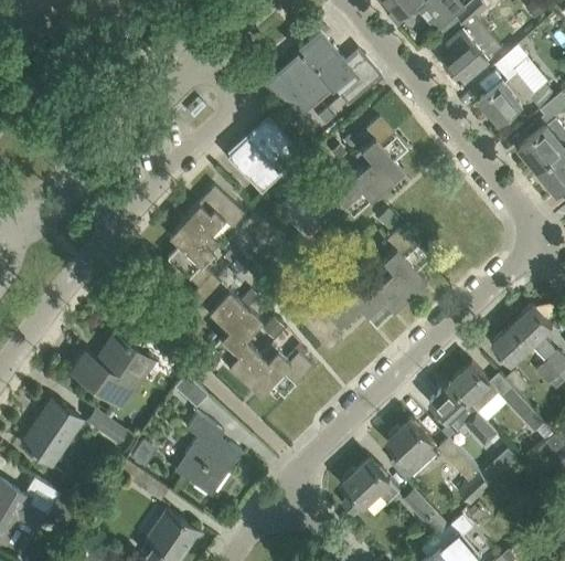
[(46,0),(75,31),(96,13),(104,22),(128,0),(46,0)]
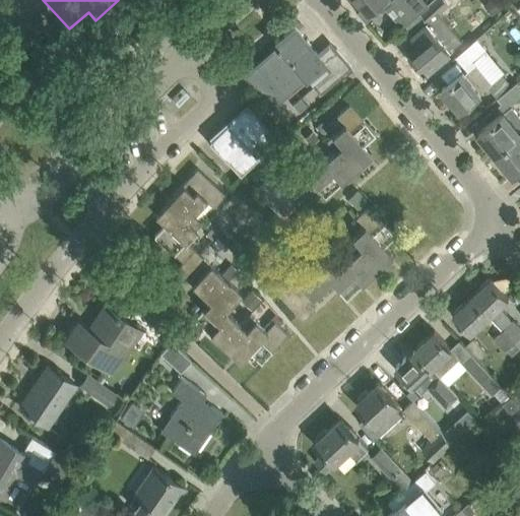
[(353,0),(363,10),(358,15),(364,21),(369,16),(377,9),(382,14),(386,10),(393,18),(403,30),(418,17),(403,0),(394,0),(392,3),(389,0),(353,0)]
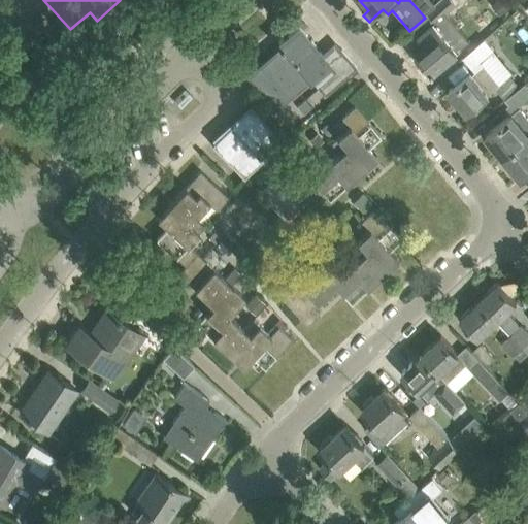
[(427,0),(409,0),(425,18),(428,15),(435,8),(427,0)]
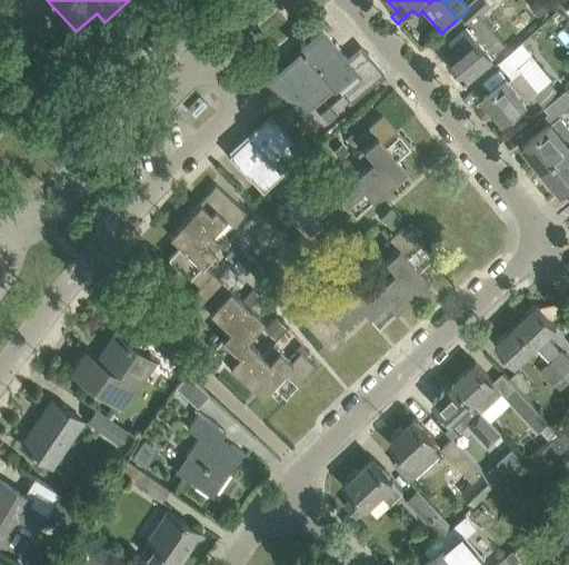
[(481,0),(479,0),(469,9),(461,17),(470,27),(489,9),(481,0)]
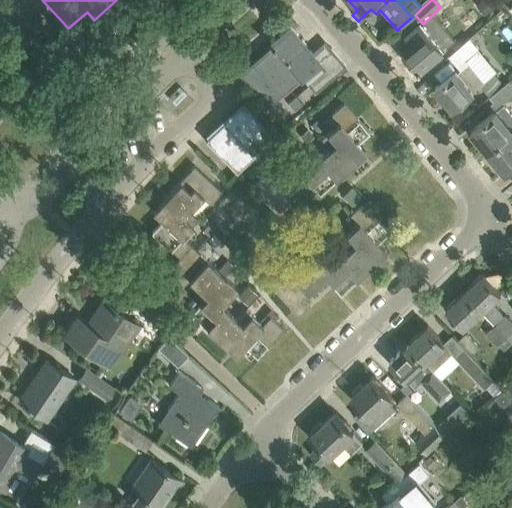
[(492,0),(487,0),(477,8),(486,18),(499,7),(492,0)]
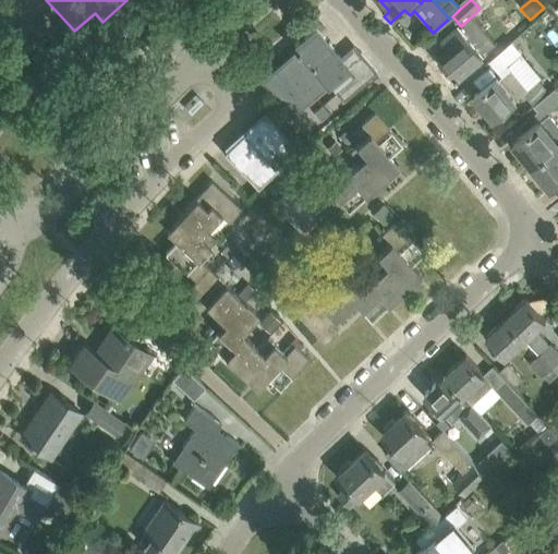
[(458,27),(441,41),(449,50),(440,58),(456,76),(456,77),(458,80),(460,79),(460,77),(484,58),(458,27)]
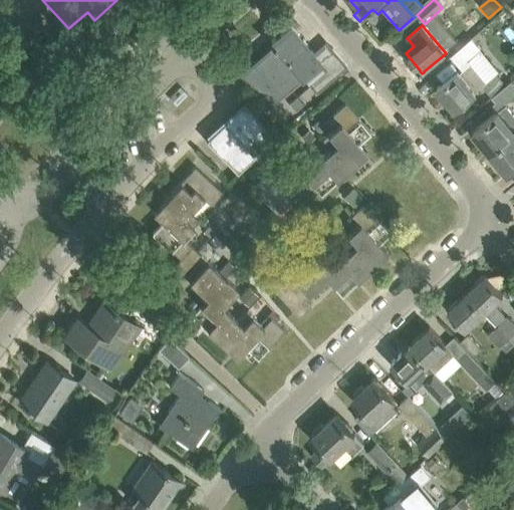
[(320,62),(313,55),(290,27),(271,43),(273,46),(271,48),(273,49),(242,75),(269,107),(302,79),(316,95),(347,69),(332,51),(320,62)]
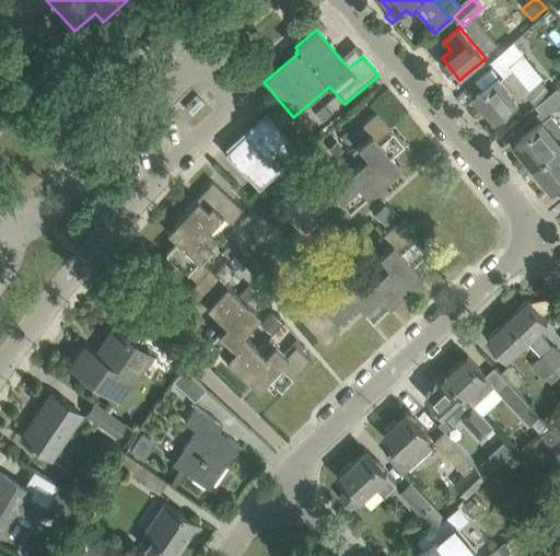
[(514,45),(491,64),(502,77),(525,57),(514,45)]
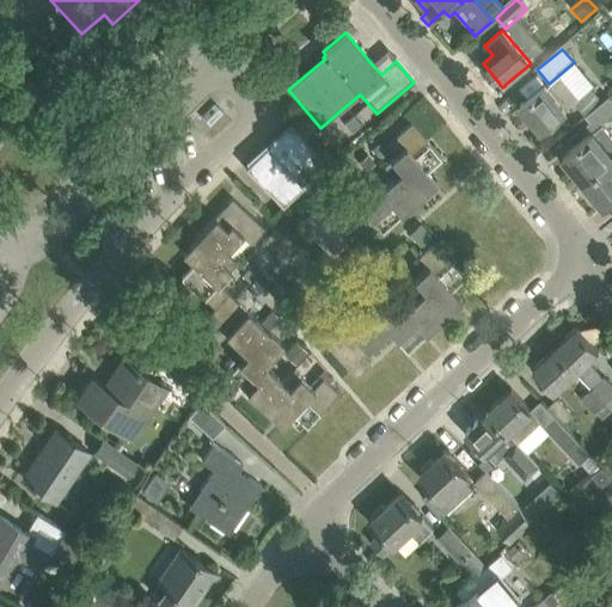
[(567,112),(575,105),(585,118),(603,104),(592,92),(579,100),(571,91),(570,91),(561,79),(548,90),(545,87),(520,109),(542,134),(567,114),(567,112)]
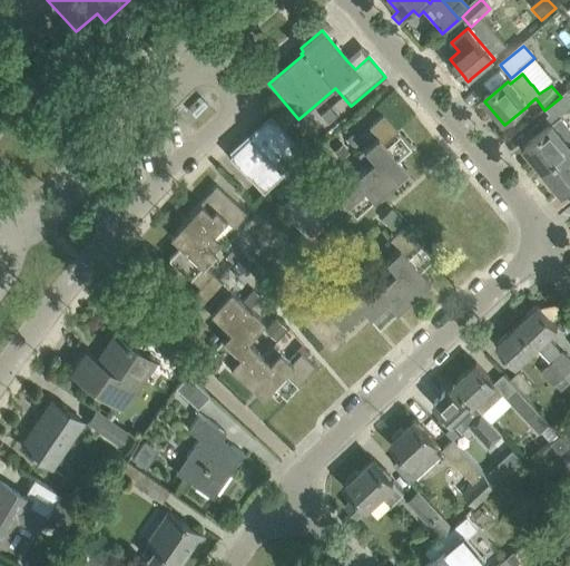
[(561,97),(544,110),(546,111),(550,117),(546,120),(550,126),(554,123),(560,117),(569,109),(569,97),(567,94),(561,98),(561,97)]
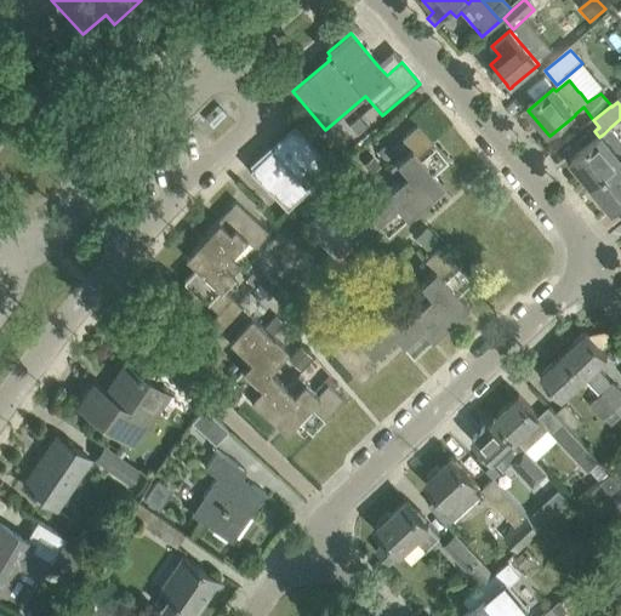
[(335,171),(295,127),(295,126),(249,167),(252,170),(249,174),(286,212),(307,193),(309,195),(335,171)]
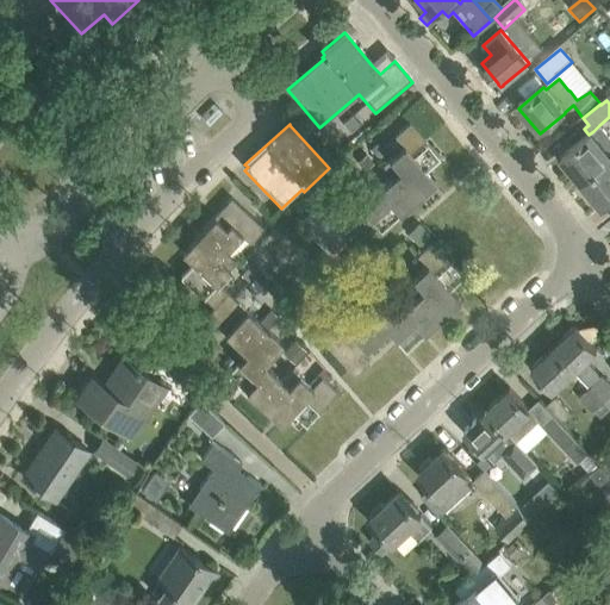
[(590,136),(561,160),(582,185),(609,160),(609,138),(599,125),(593,131),(589,135),(590,136)]
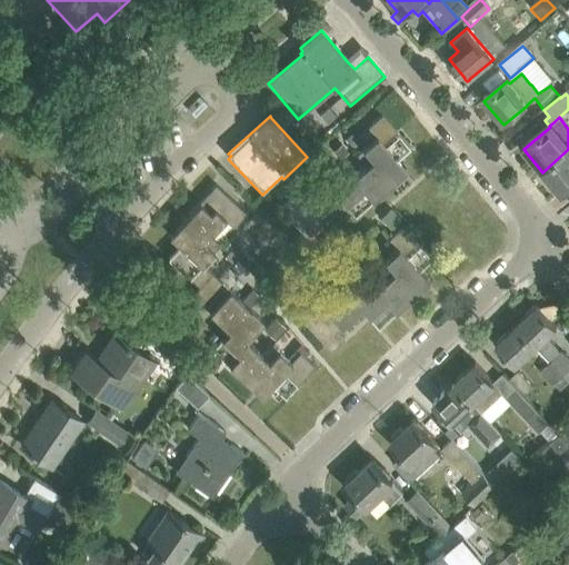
[(313,219),(326,209),(338,198),(355,217),(393,184),(407,172),(397,161),(410,150),(382,118),(368,130),(377,140),(357,157),(367,168),(350,182),(342,174),(333,164),(320,175),(307,187),(280,209),(307,240),(321,228),(313,219)]
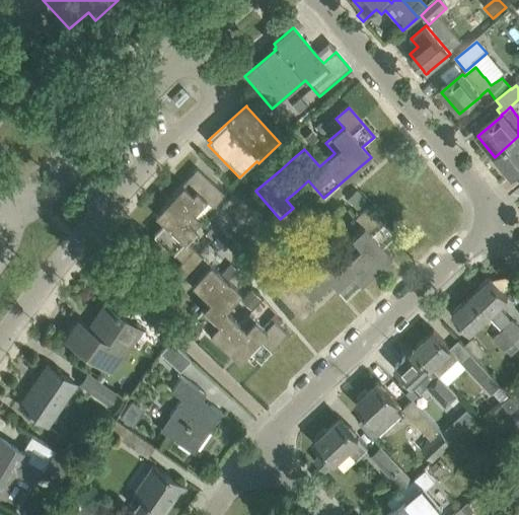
[(518,136),(495,157),(512,177),(518,171),(518,136)]
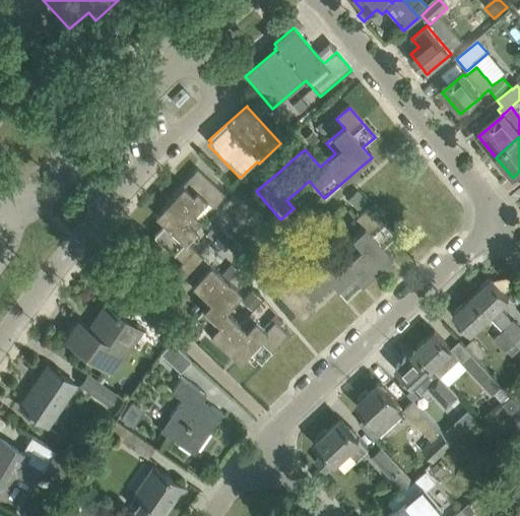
[(165,226),(153,238),(182,264),(169,279),(181,291),(188,283),(199,294),(210,304),(201,313),(194,321),(207,333),(210,335),(211,337),(229,352),(240,364),(249,353),(260,365),(286,336),(274,324),(266,333),(258,325),(249,317),(240,326),(230,317),(224,313),(232,305),(241,295),(230,284),(229,283),(238,273),(231,267),(221,277),(217,273),(194,252),(185,244),(190,239),(201,227),(192,217),(199,209),(205,202),(213,209),(225,197),(197,171),(179,191),(166,205),(154,217),(165,226)]
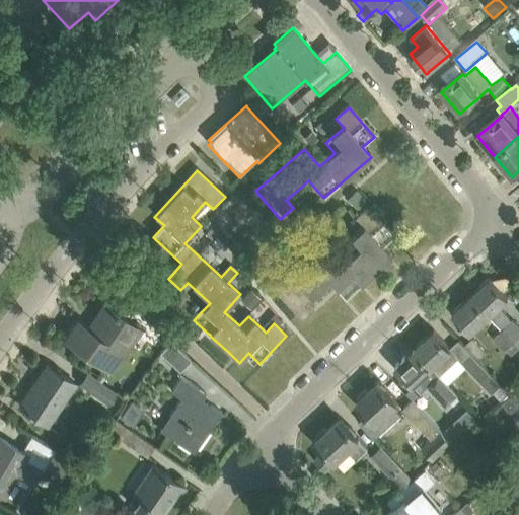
[(367,204),(358,194),(357,193),(347,202),(348,203),(357,213),(367,204)]
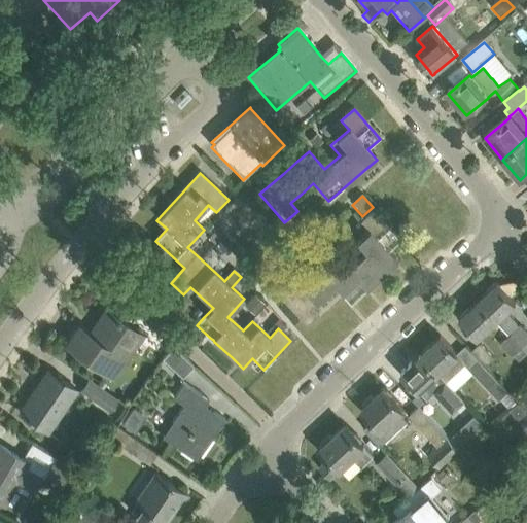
[(335,287),(342,294),(351,305),(363,292),(366,290),(386,272),(393,266),(395,264),(397,262),(388,251),(399,241),(373,212),(360,223),(369,233),(351,249),(360,258),(345,273),(337,265),(328,255),(316,266),(299,283),(280,300),(307,327),(319,316),(312,308),(316,304),(317,303),(335,287)]
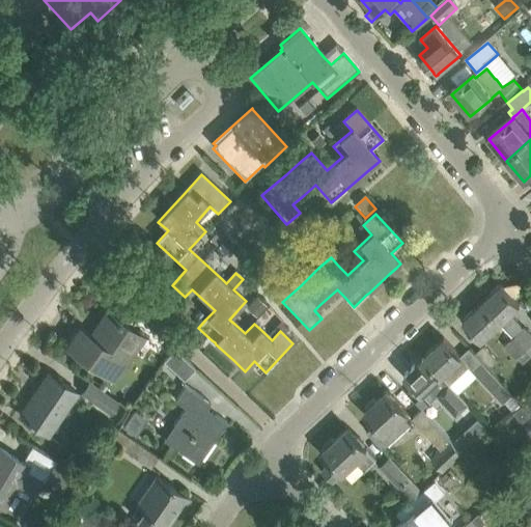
[(501,287),(482,305),(501,325),(514,339),(526,352),(530,357),(530,337),(510,315),(520,307),(501,287)]
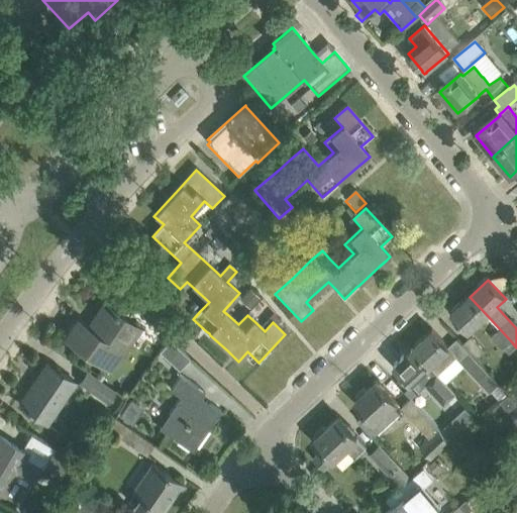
[(469,334),(488,316),(470,297),(450,314),(469,334)]
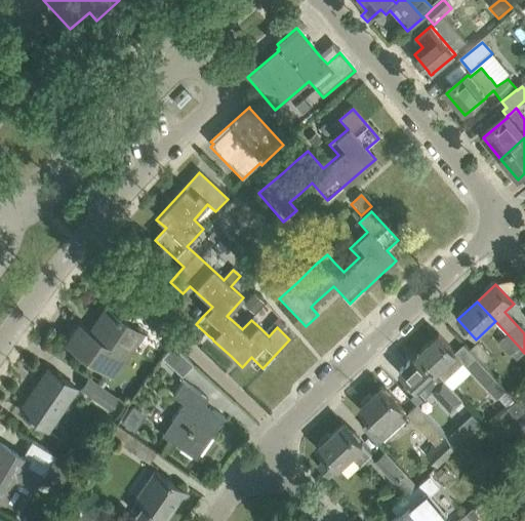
[(114,378),(144,336),(106,310),(89,333),(79,326),(67,345),(114,378)]
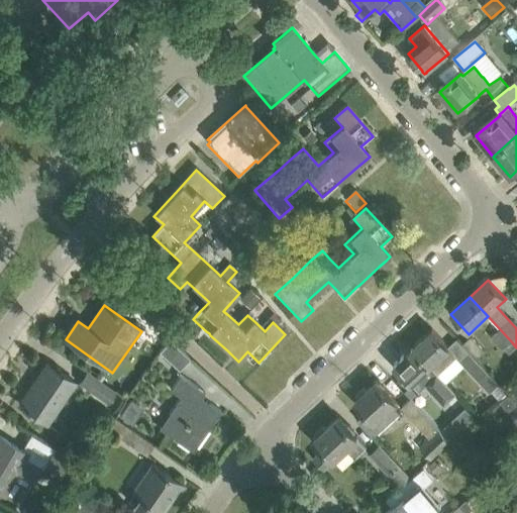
[(512,342),(501,330),(492,339),(503,351),(512,342)]
